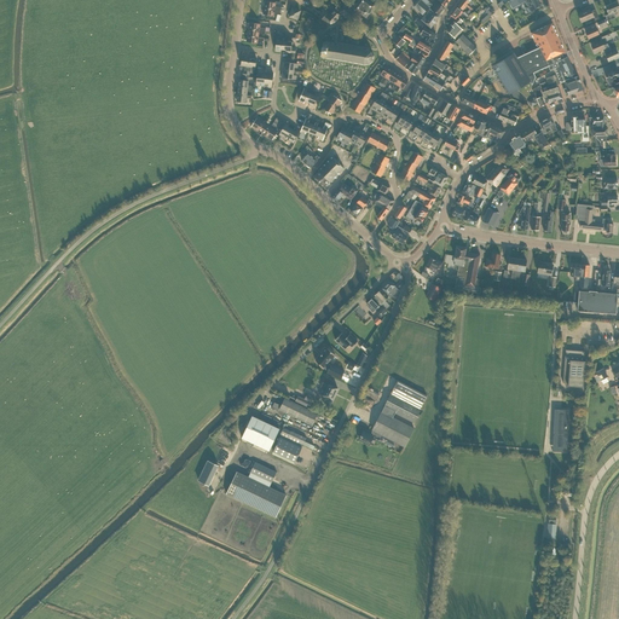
[(357,11),(366,18),(375,6),(366,0),(359,0),(353,9),(357,11)]
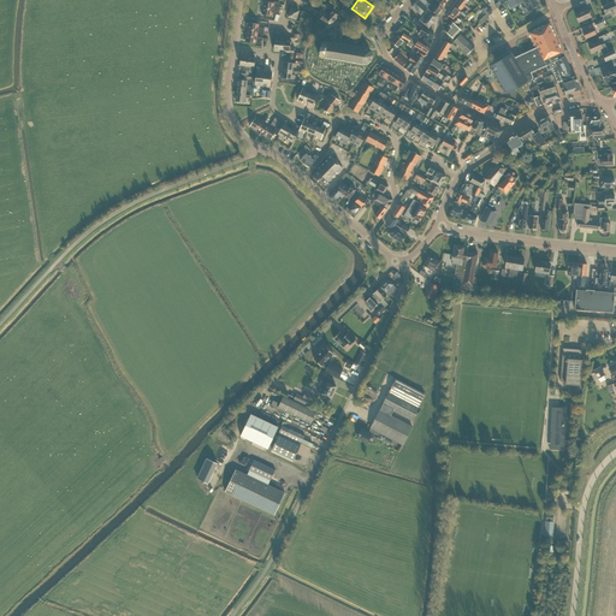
[(425,5),(419,0),(418,0),(413,7),(421,15),(427,7),(425,5)]
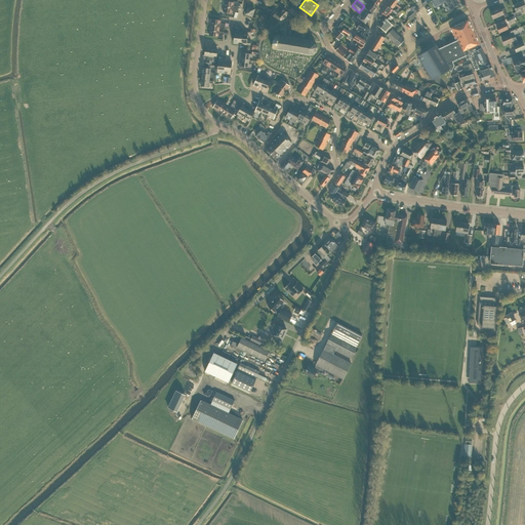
[(398,2),(395,0),(392,0),(388,5),(393,9),(396,5),(400,9),(402,7),(400,5),(401,3),(399,1),(398,2)]
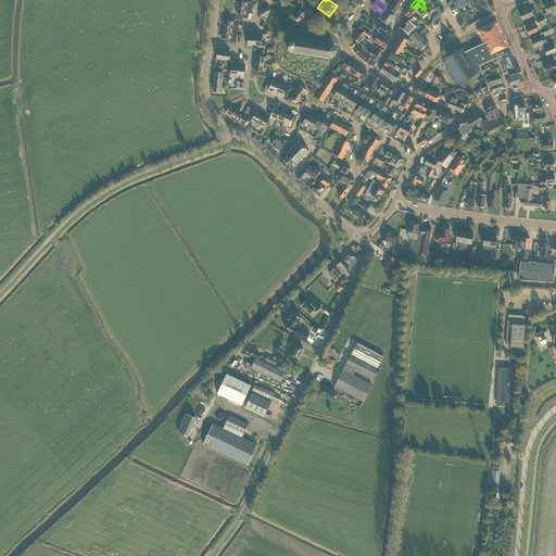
[(472,1),(475,5),(472,8),(472,9),(474,12),(480,9),(485,5),(482,0),(481,0),(459,0),(456,2),(460,8),(467,3),(472,1)]
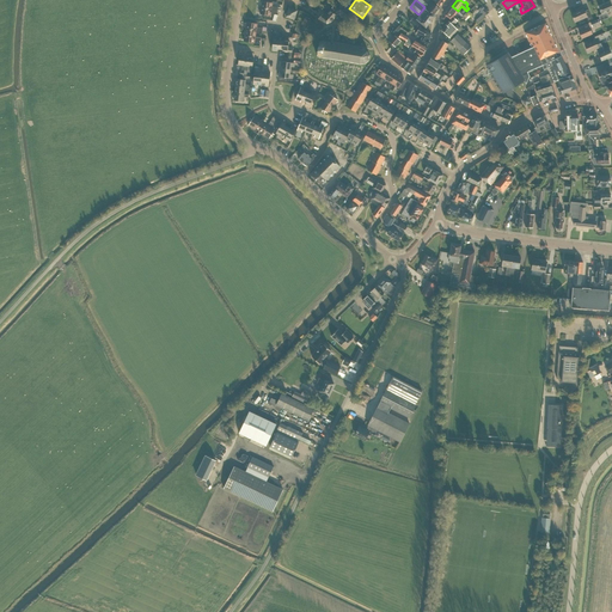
[(426,7),(434,14),(440,8),(432,1),(426,7)]
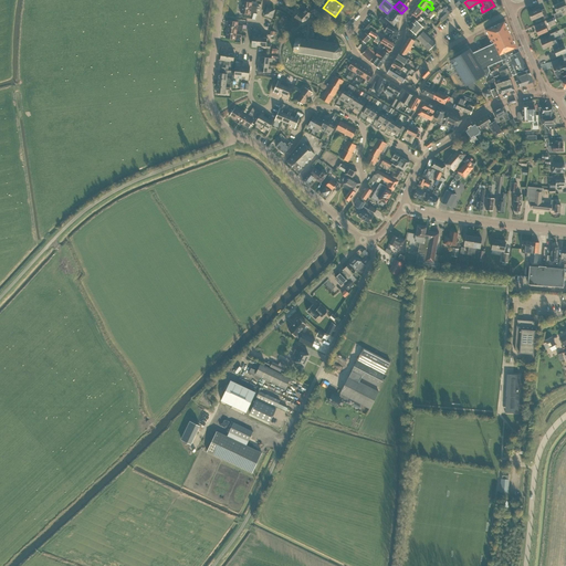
[(565,4),(565,1),(556,4),(556,6),(554,7),(555,9),(556,13),(565,9),(565,4)]
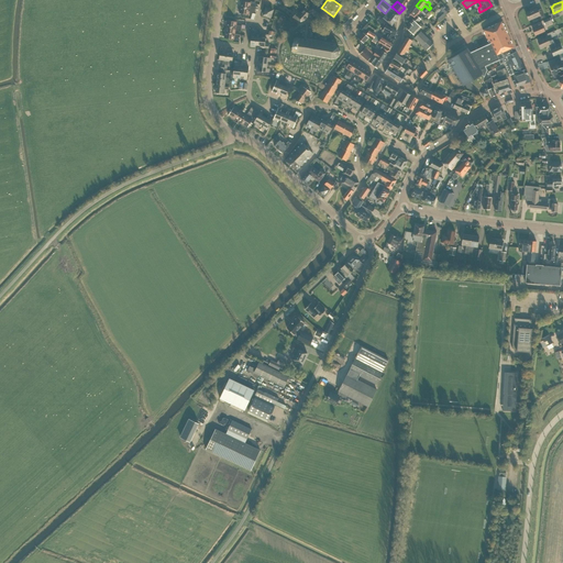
[(309,11),(308,11),(319,19),(323,13),(323,12),(324,10),(321,8),(320,7),(318,9),(313,4),(309,2),(305,8),(309,11)]
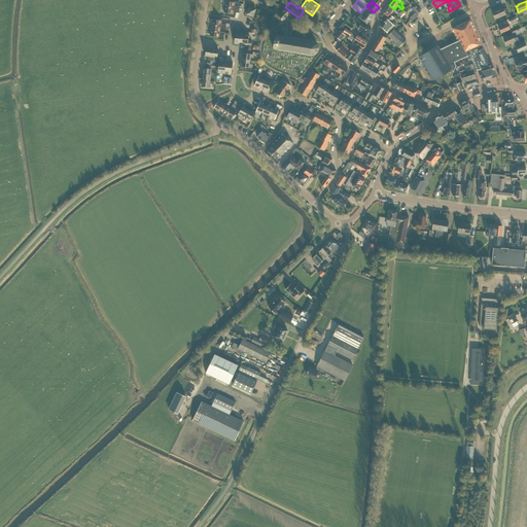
[(275,10),(277,12),(278,11),(285,19),(290,12),(283,6),(279,10),(277,8),(275,10)]
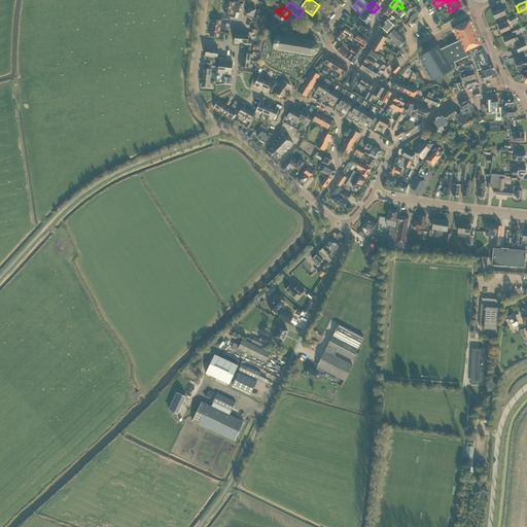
[(383,13),(388,16),(390,14),(394,10),(389,6),(388,7),(388,6),(386,9),(385,11),(383,13)]
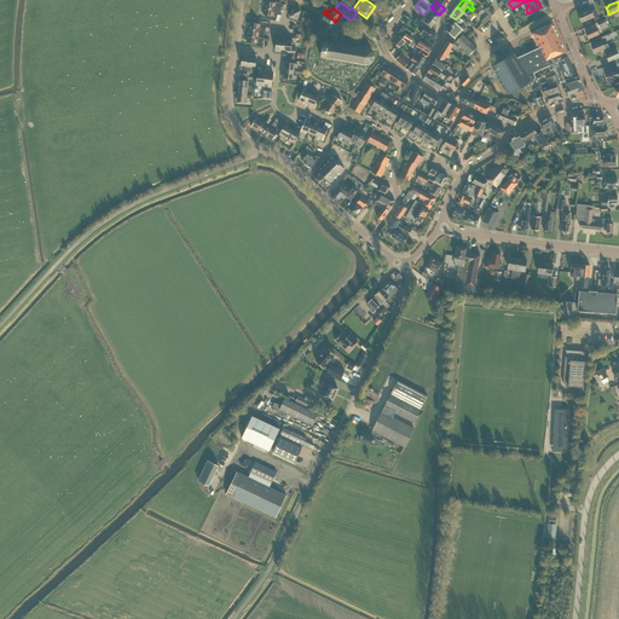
[(293,9),(289,17),(298,19),(300,11),(293,9)]
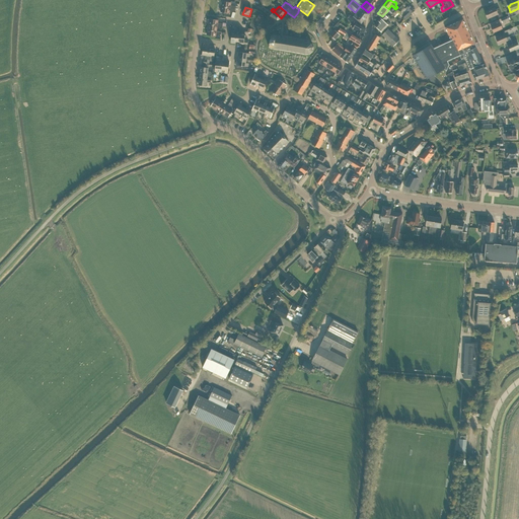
[(495,7),(485,12),(488,19),(495,16),(496,18),(503,16),(499,8),(496,10),(495,7)]
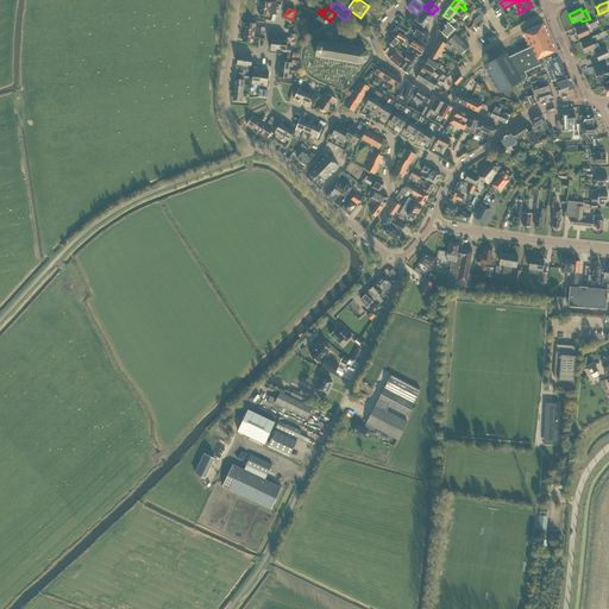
[(422,10),(414,20),(424,27),(432,17),(422,10)]
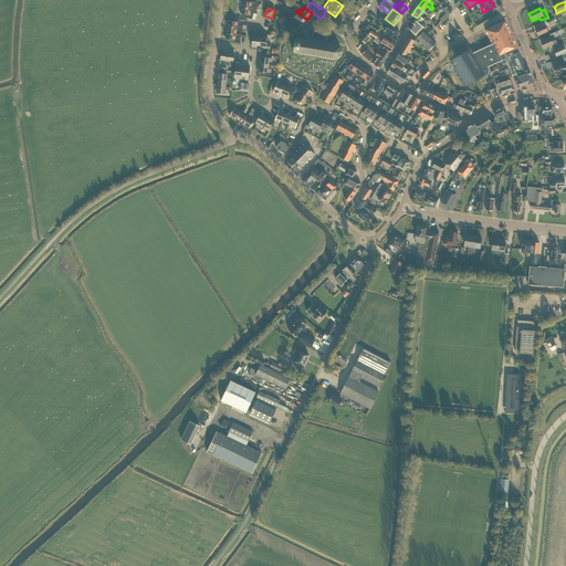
[(306,20),(299,12),(297,13),(294,18),(303,24),(306,20)]
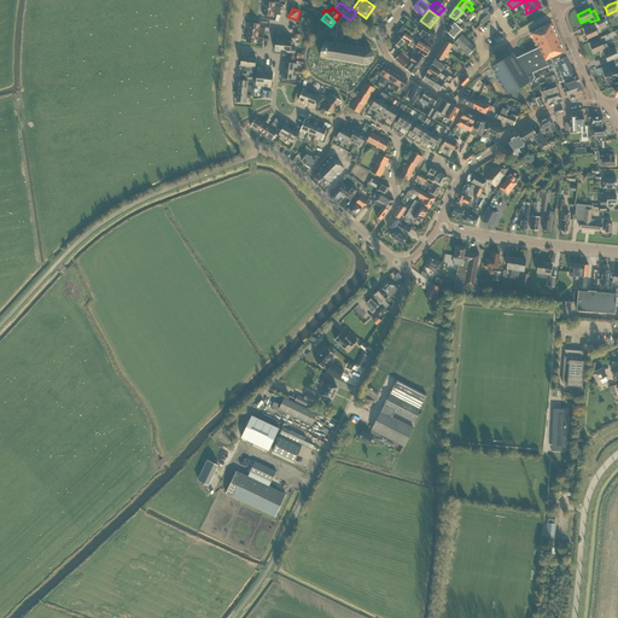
[(458,17),(455,19),(450,25),(452,27),(447,31),(454,39),(465,28),(462,25),(460,28),(458,25),(461,21),(458,17)]
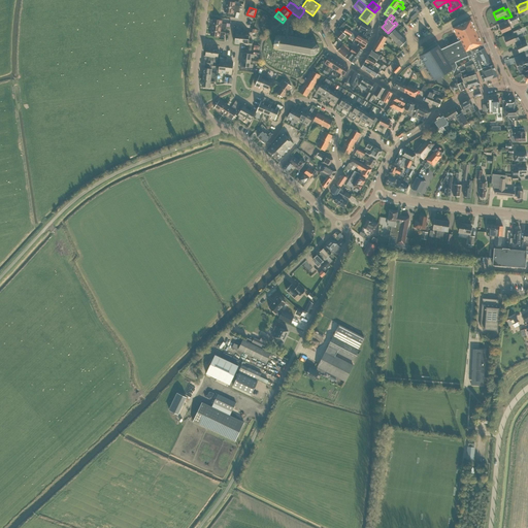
[(353,19),(359,26),(362,24),(363,23),(357,15),(353,19)]
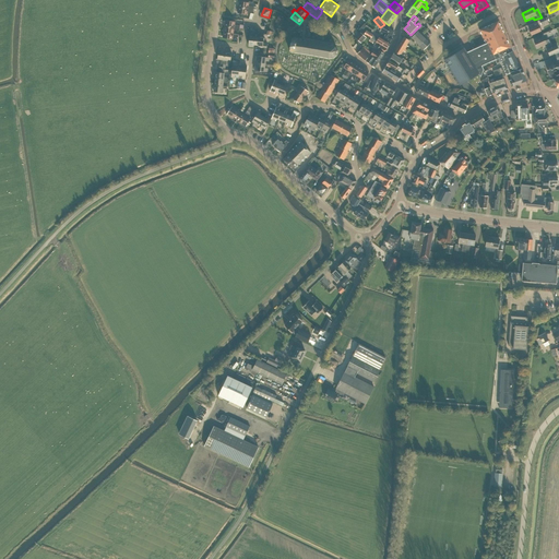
[(498,21),(479,30),(486,44),(491,57),(508,49),(511,48),(498,21)]
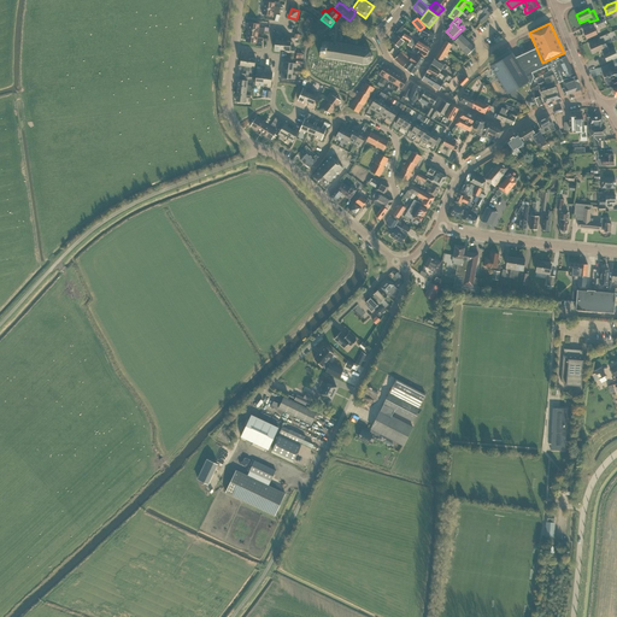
[(594,27),(583,31),(587,39),(597,35),(594,27)]
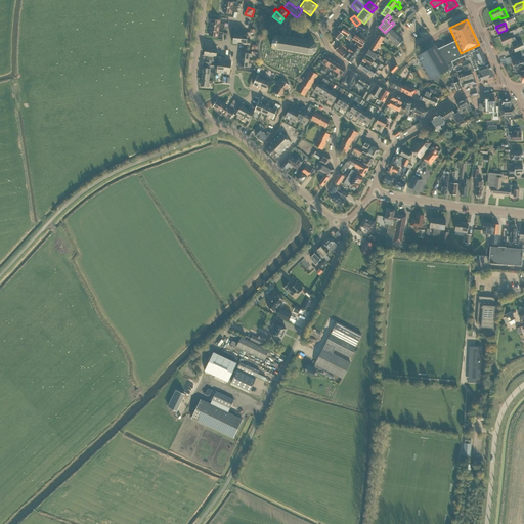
[(365,39),(367,35),(366,35),(369,29),(365,27),(359,24),(356,30),(361,32),(359,36),(365,39)]
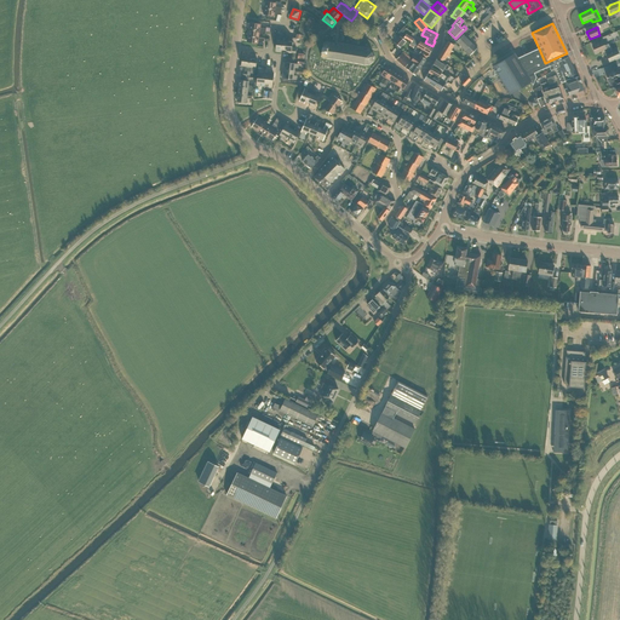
[(457,42),(466,51),(472,44),(464,35),(457,42)]
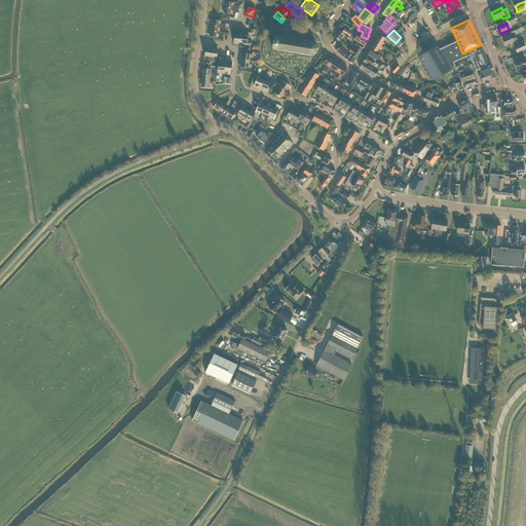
[(344,35),(339,31),(334,36),(339,40),(344,35)]
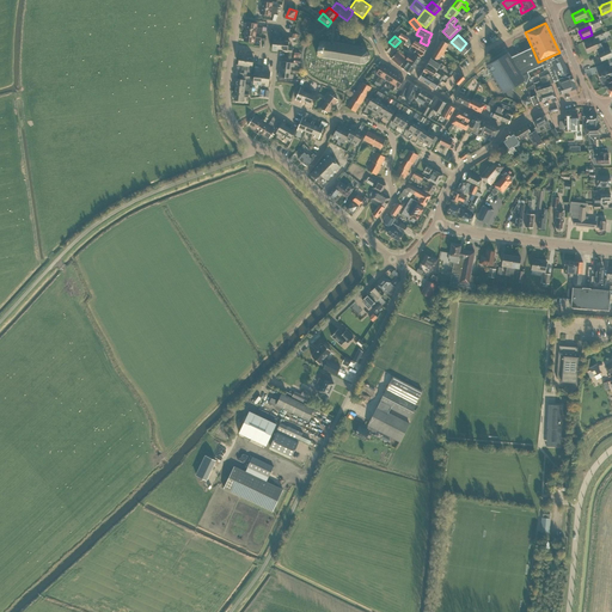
[(281,41),(280,49),(282,50),(282,51),(292,53),(293,47),(288,47),(289,38),(285,38),(285,41),(281,41)]
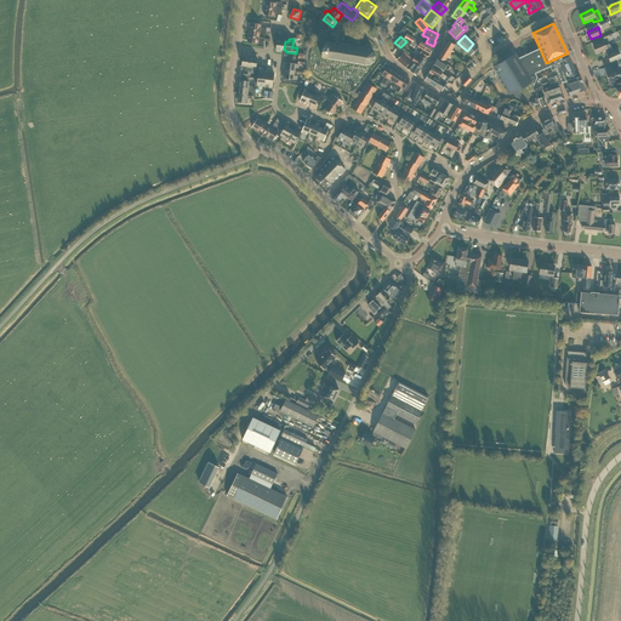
[(420,44),(415,40),(412,43),(416,45),(417,46),(420,47),(422,50),(431,55),(433,49),(422,40),(420,44)]
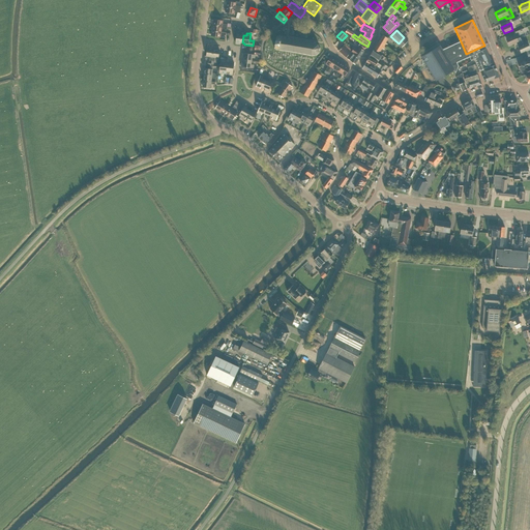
[(518,42),(518,45),(522,42),(521,38),(520,34),(516,35),(506,39),(509,46),(518,42)]
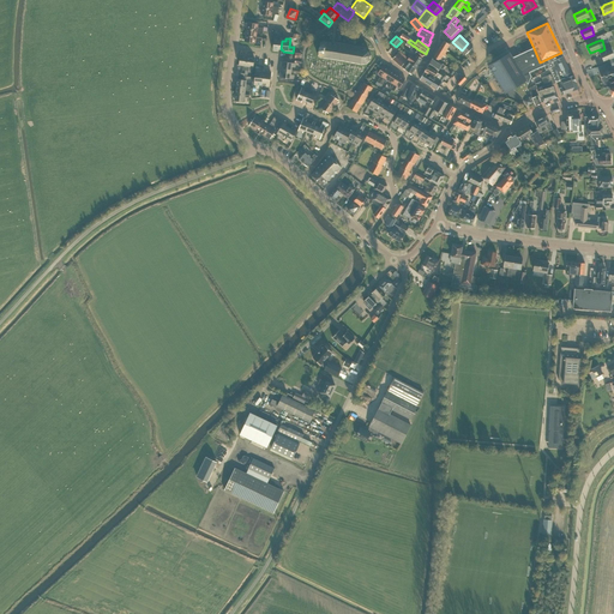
[(438,48),(447,54),(449,52),(446,50),(450,44),(444,41),(438,48)]
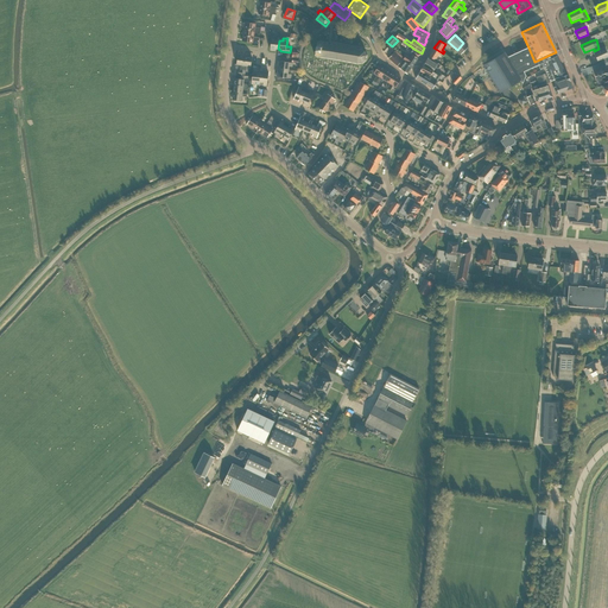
[(334,59),(358,64),(362,64),(367,61),(367,55),(365,51),(361,48),(318,42),(317,46),(316,51),(315,56),(334,59)]
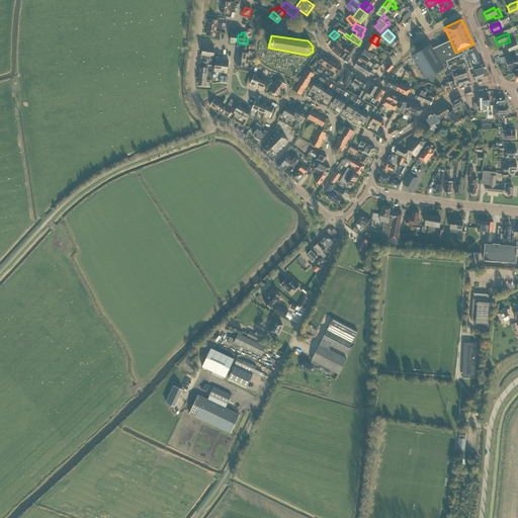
[(375,49),(377,46),(369,40),(365,48),(371,52),(373,48),(375,49)]
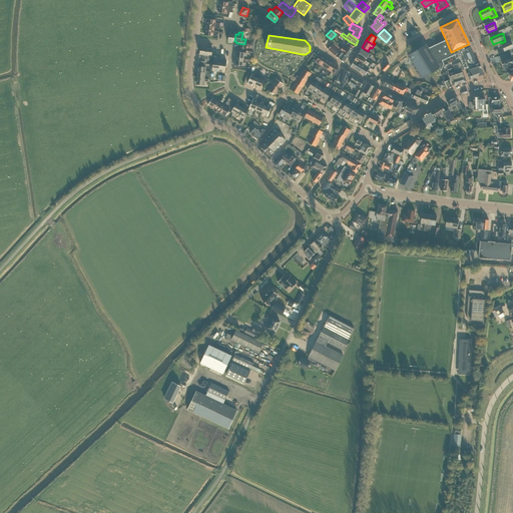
[(426,45),(409,55),(410,56),(422,77),(424,76),(426,80),(432,83),(435,80),(436,80),(436,81),(438,83),(437,84),(440,89),(445,86),(446,85),(445,82),(444,80),(442,81),(441,81),(438,77),(444,64),(443,60),(454,55),(454,54),(468,48),(466,45),(451,52),(446,40),(445,40),(429,48),(428,48),(426,45)]
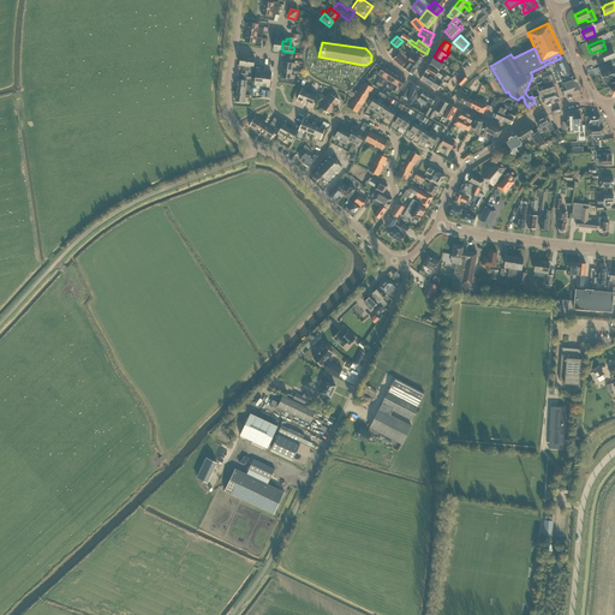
[(412,57),(407,60),(407,61),(417,69),(427,54),(418,49),(416,54),(417,55),(415,58),(412,57)]
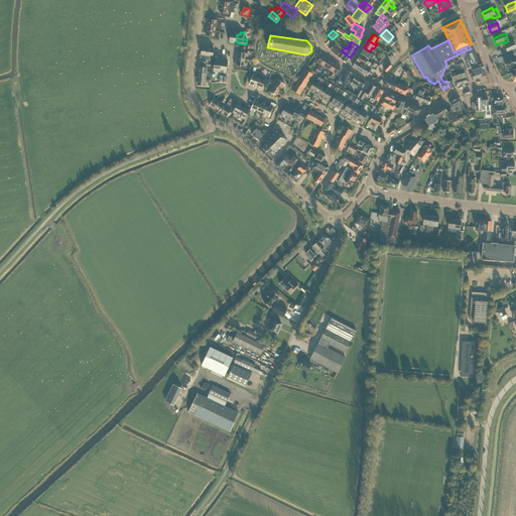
[(509,43),(508,41),(504,43),(505,44),(505,45),(508,52),(515,48),(515,45),(514,41),(509,43)]
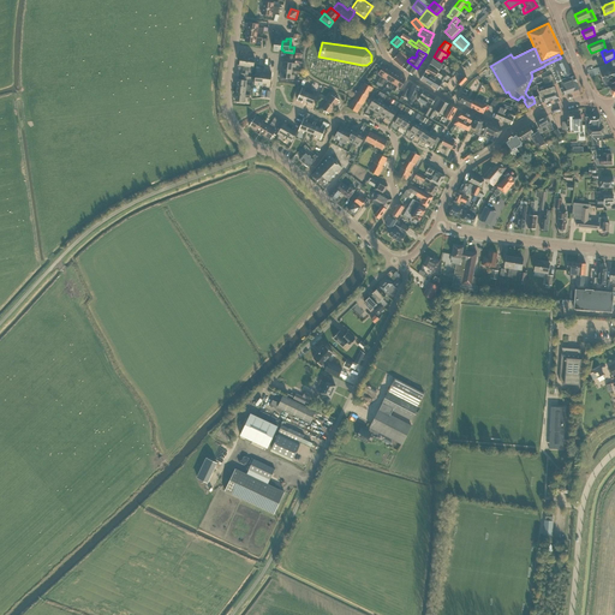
[(402,66),(407,61),(407,60),(399,53),(393,59),(402,66)]
